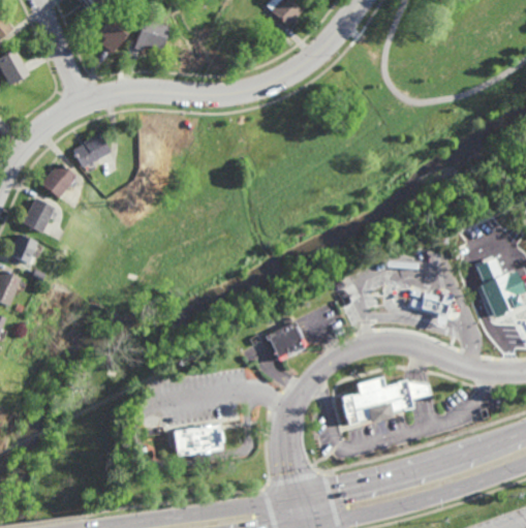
[(109,0),(92,14),(80,0),(109,0)]
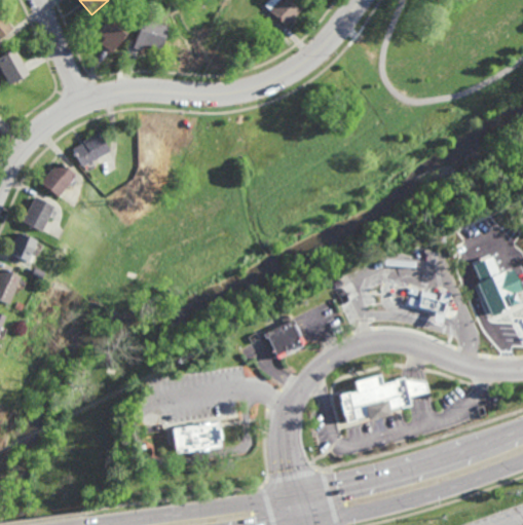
[(300,0),(307,6),(297,17),(298,20),(295,24),(293,22),(289,27),(271,11),(272,10),(266,5),(270,0),(300,0)]
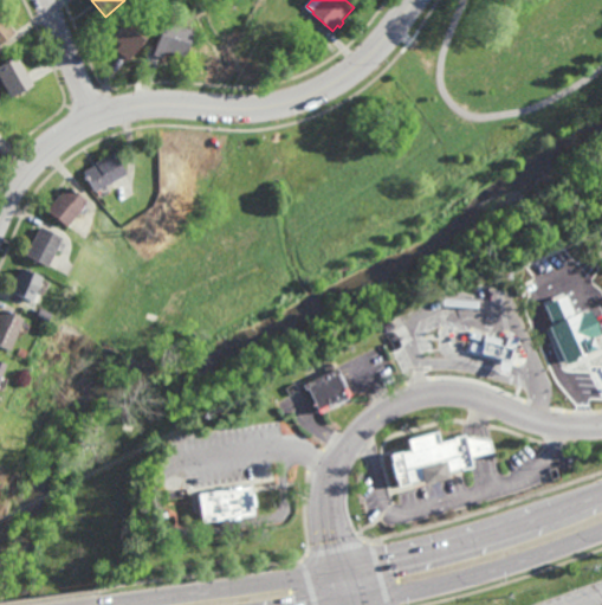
[(0,44),(0,12),(15,33),(0,44)]
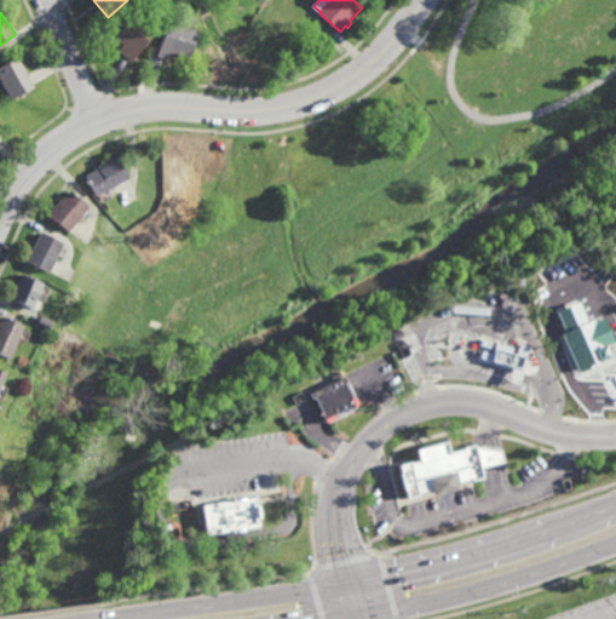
[(155,35),(132,62),(119,52),(124,46),(115,38),(128,21),(131,23),(134,18),(155,35)]
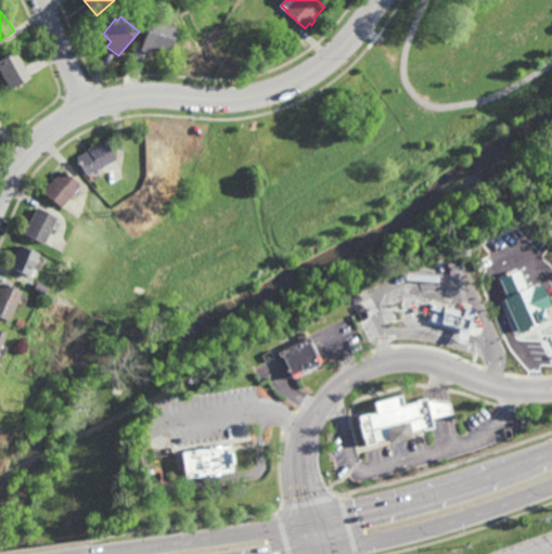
[(171,53),(153,47),(150,54),(141,51),(151,20),(179,29),(171,53)]
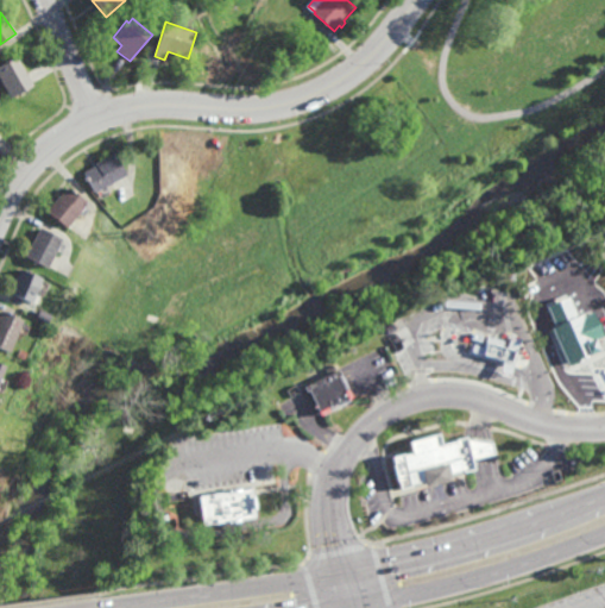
[(13,98),(0,75),(0,64),(17,56),(35,86),(13,98)]
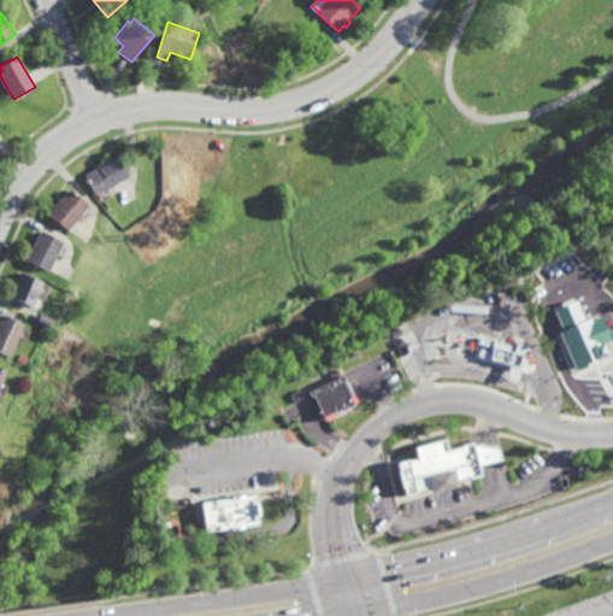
[(96,193),(86,172),(98,165),(98,164),(117,153),(129,176),(96,193)]
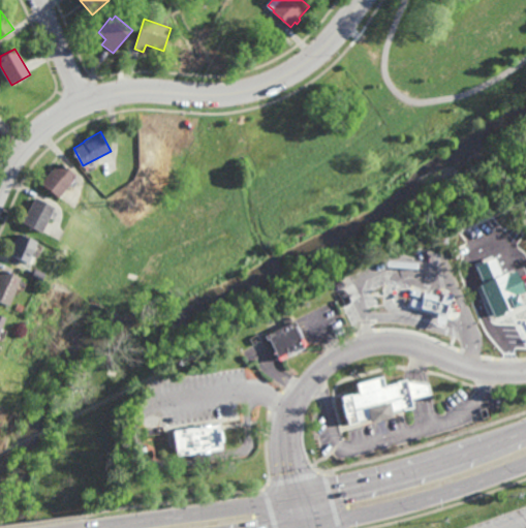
[(57,200),(40,186),(53,172),(52,171),(59,161),(76,177),(57,200)]
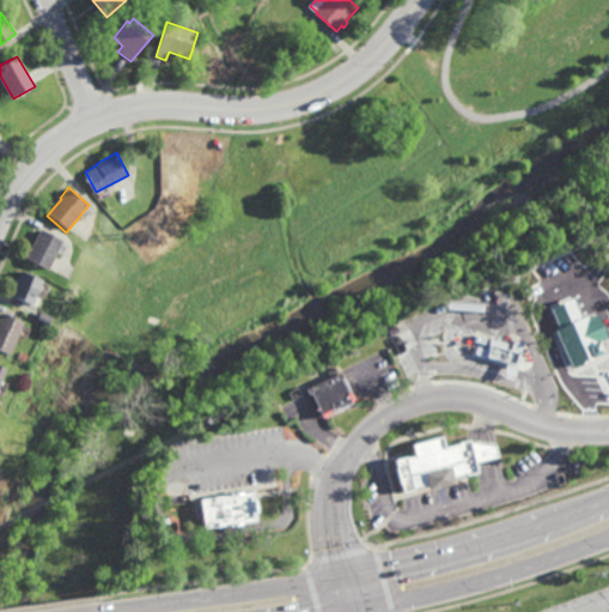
[(49,273),(26,262),(41,231),(64,242),(49,273)]
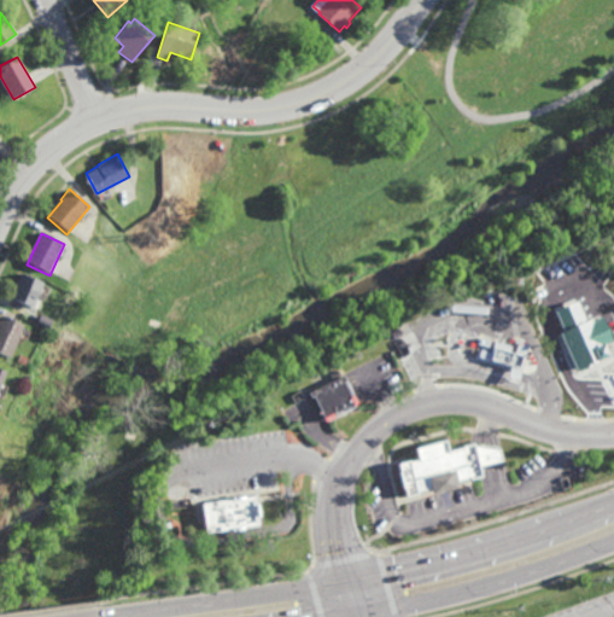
[(31,312),(10,302),(22,274),(44,283),(31,312)]
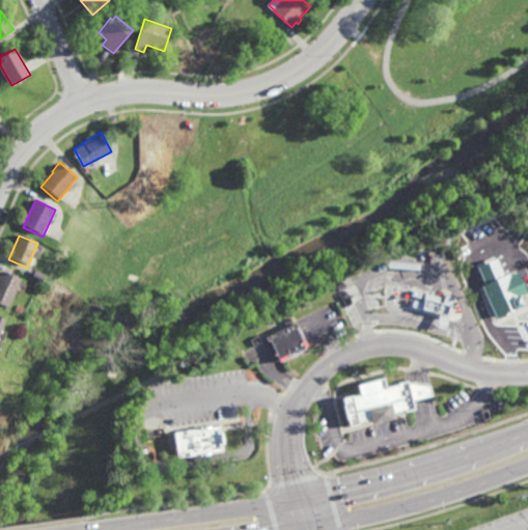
[(468,251),(460,253),(457,247),(466,244),(468,251)]
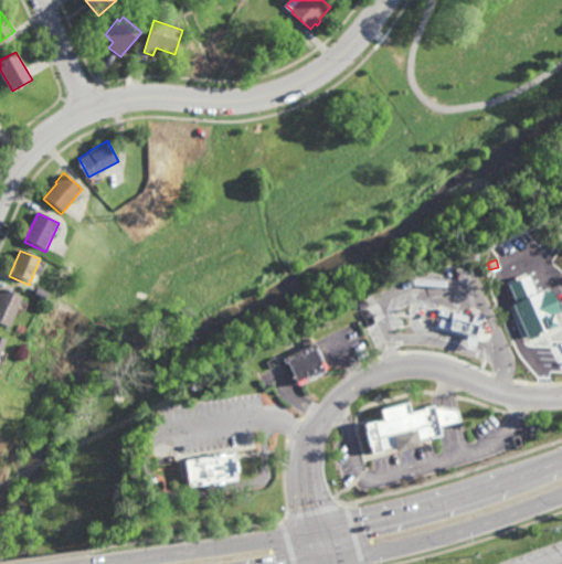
[(523,283),(529,280),(536,295),(537,294),(542,306),(538,307),(548,329),(525,340),(516,319),(512,320),(507,309),(510,307),(504,293),(507,291),(504,285),(521,277),(523,283)]
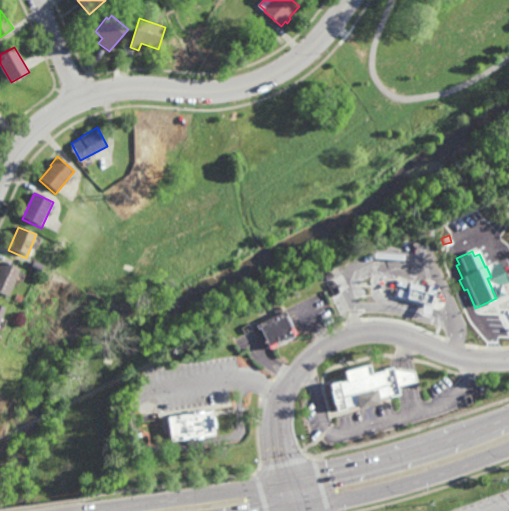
[(7,298),(0,294),(0,267),(2,263),(19,271),(7,298)]
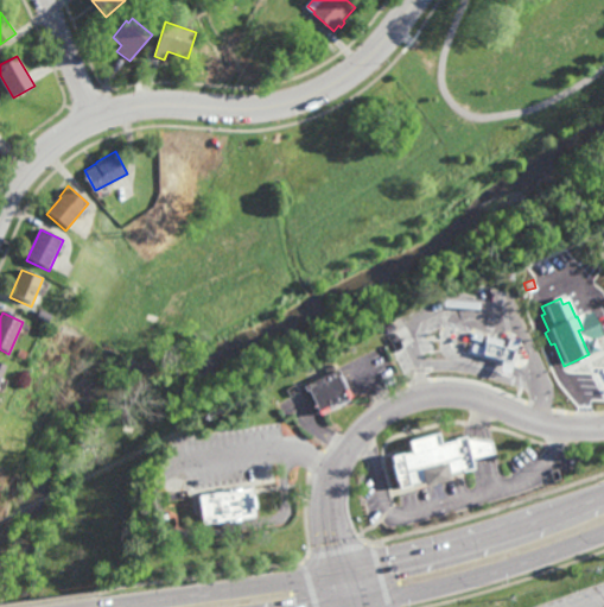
[(46,324),(36,320),(39,313),(50,317),(46,324)]
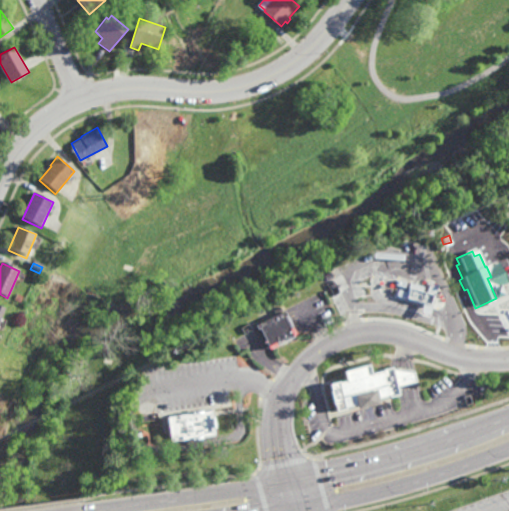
[(439,288),(432,319),(422,316),(425,305),(396,298),(400,279),(439,288)]
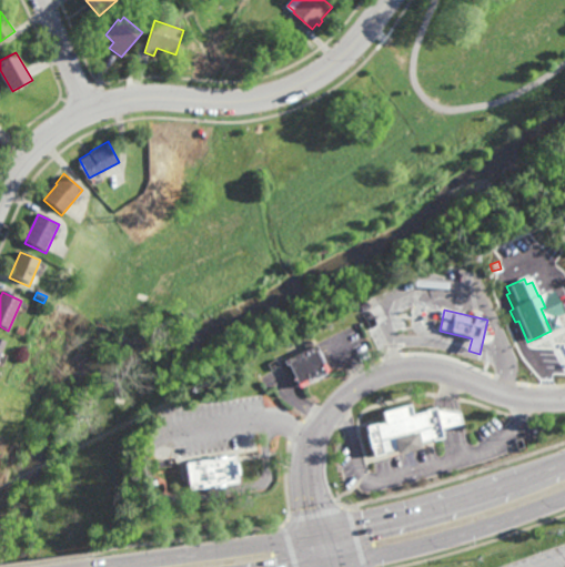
[(21,338),(16,336),(19,328),(24,331),(21,338)]
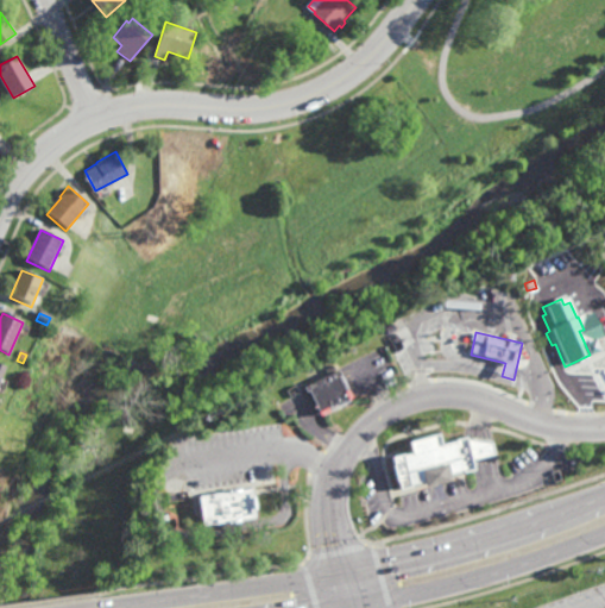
[(341,370),(353,394),(323,409),(313,390),(310,390),(309,386),(332,374),(329,368),(338,363),(341,370)]
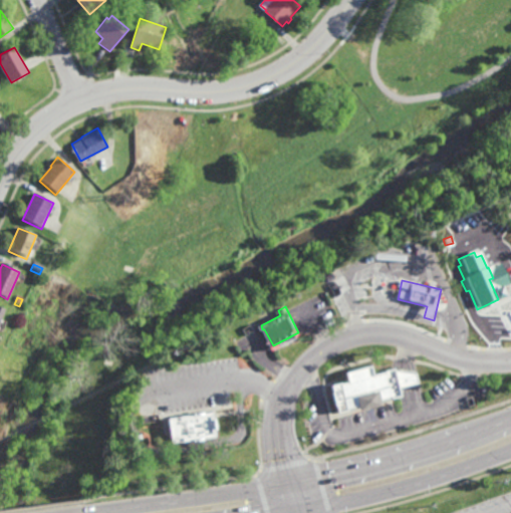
[(373,364),(345,372),(347,381),(330,387),(338,414),(358,409),(355,397),(379,391),(382,402),(403,397),(396,368),(375,373),(373,364)]
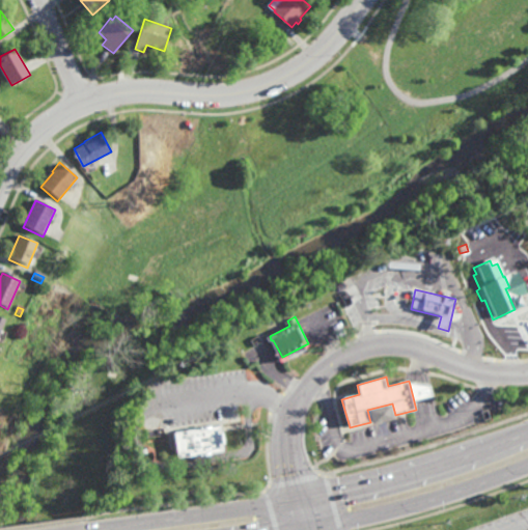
[(176,458),(172,433),(224,424),(227,451),(176,458)]
